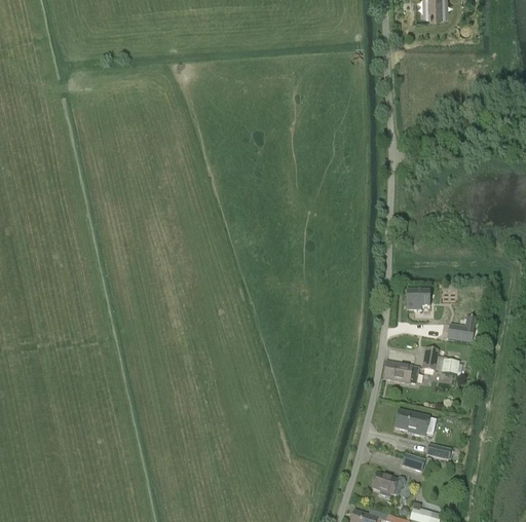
[(424,0),(424,9),(429,9),(429,10),(433,10),(433,9),(442,9),(442,0),(424,0)]
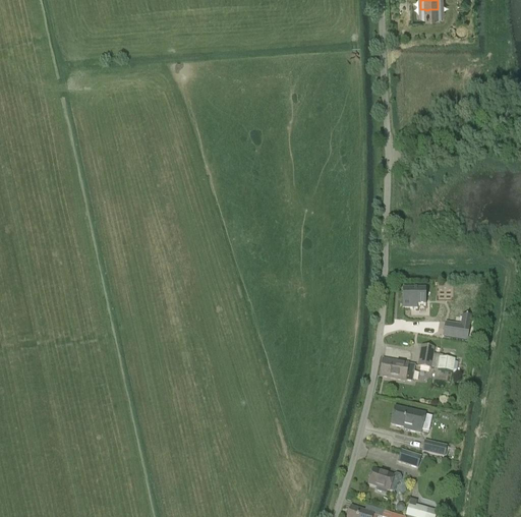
[(402,286),(402,305),(417,305),(417,302),(425,302),(425,286),(402,286)]
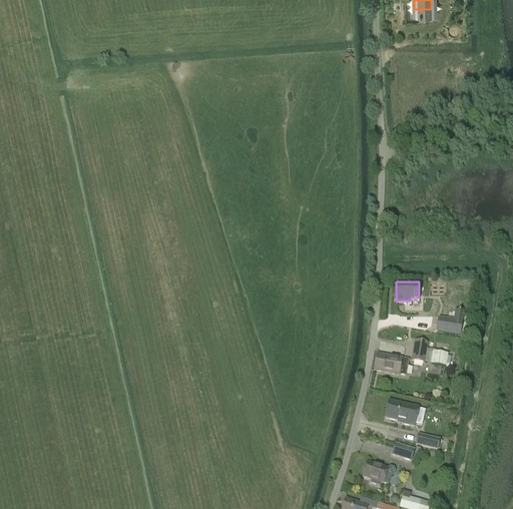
[(460,333),(464,309),(455,308),(453,318),(438,315),(436,329),(460,333)]
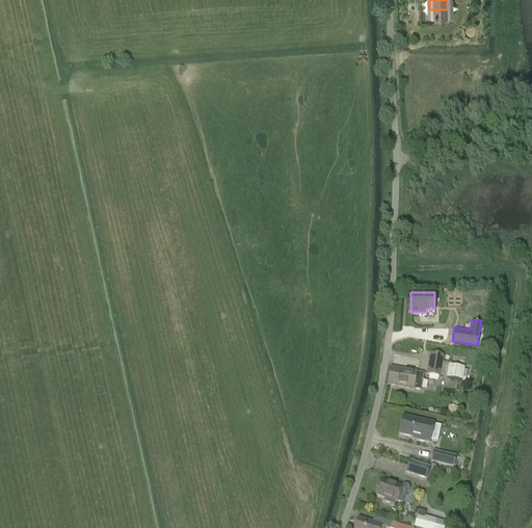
[(427,370),(441,373),(445,352),(430,350),(427,370)]
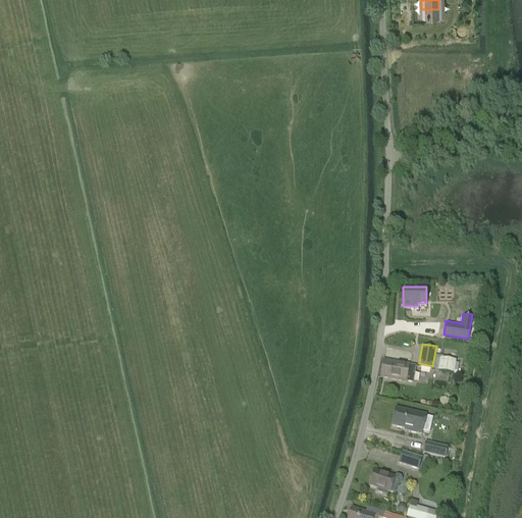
[(439,354),(437,367),(454,370),(456,357),(439,354)]
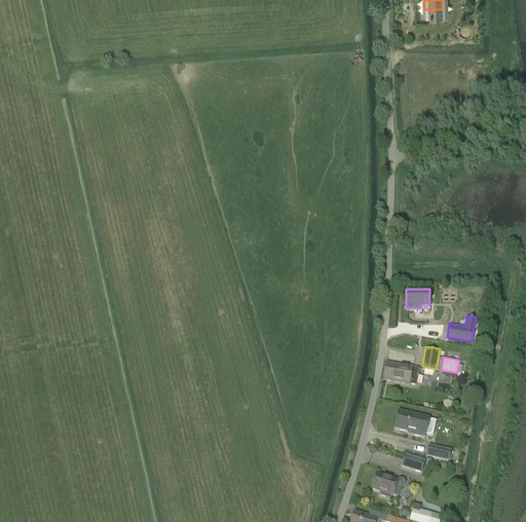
[(416,382),(419,366),(386,360),(384,377),(416,382)]
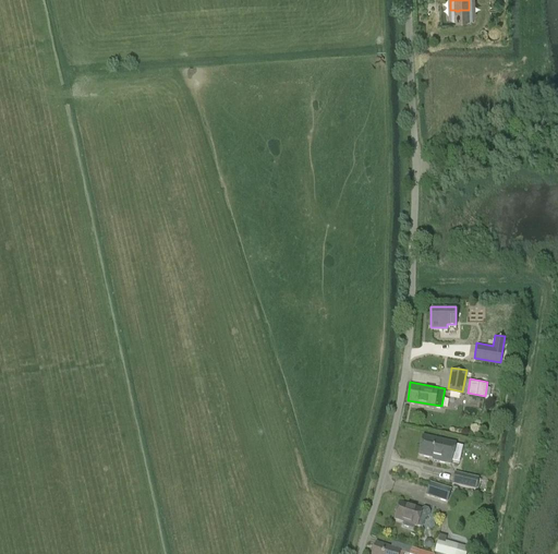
[(456,441),(423,433),(419,453),(438,457),(437,458),(450,461),(456,441)]
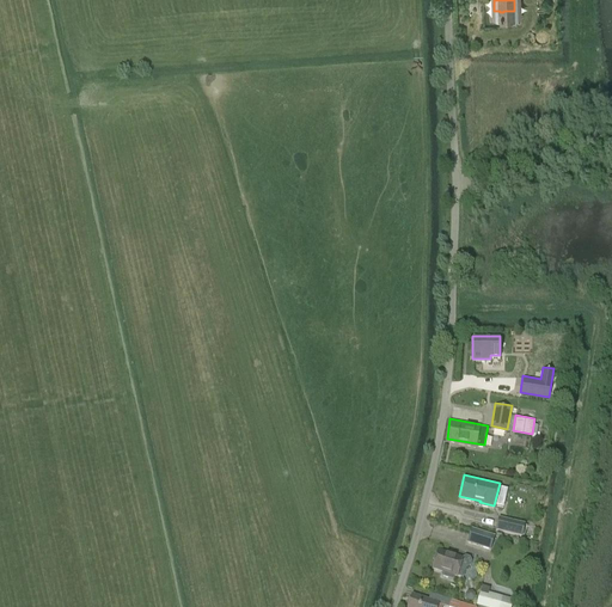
[(496,527),(522,533),(525,521),(500,515),(496,527)]
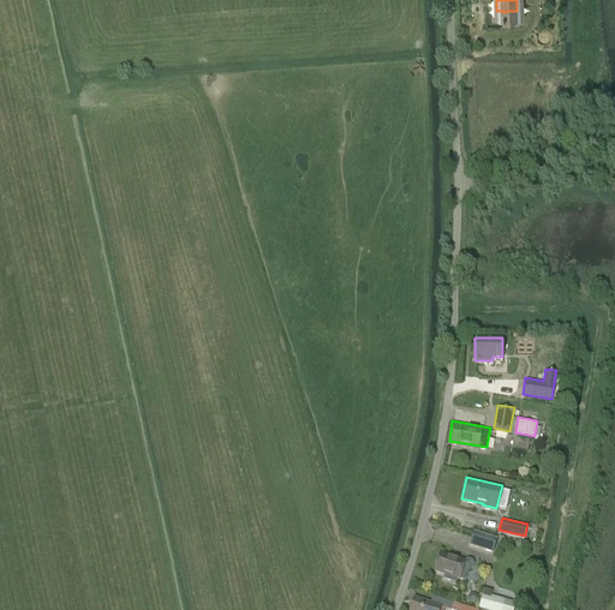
[(470,542),(493,550),(497,536),(475,527),(470,542)]
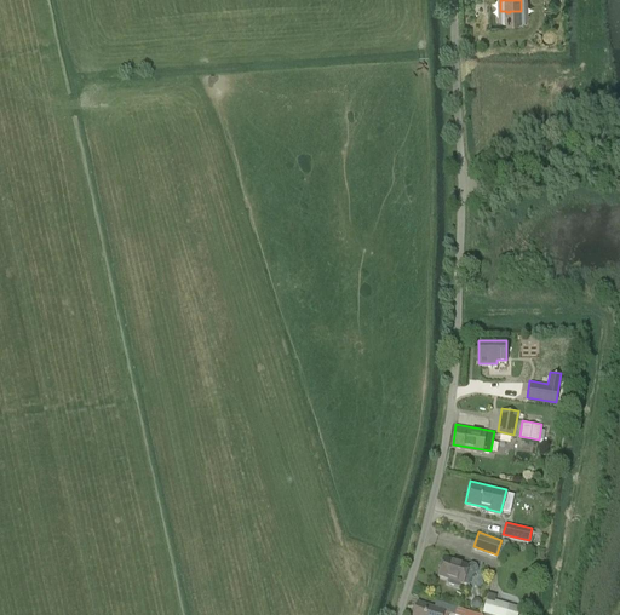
[(445,555),(438,573),(449,575),(447,580),(459,584),(460,579),(463,580),(464,580),(469,581),(472,572),(477,569),(478,565),(476,562),(472,561),(469,562),(468,563),(445,555)]
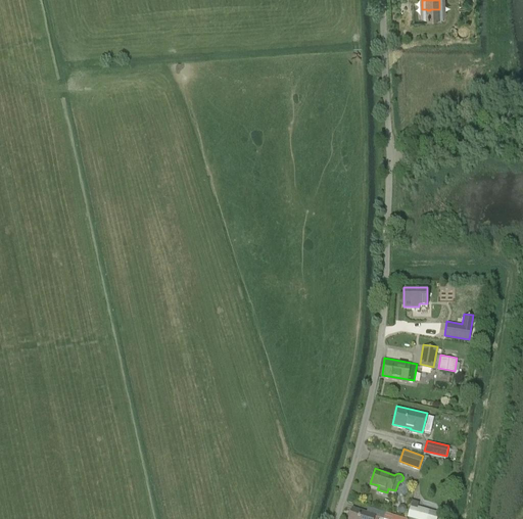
[(407,515),(421,518),(436,518),(439,510),(418,504),(418,502),(411,500),(407,515)]
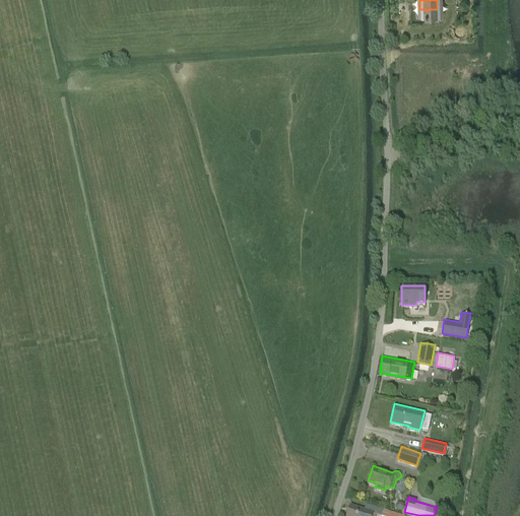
[(371,515),(373,511),(381,513),(383,507),(366,502),(365,507),(350,503),(345,515),(371,515)]
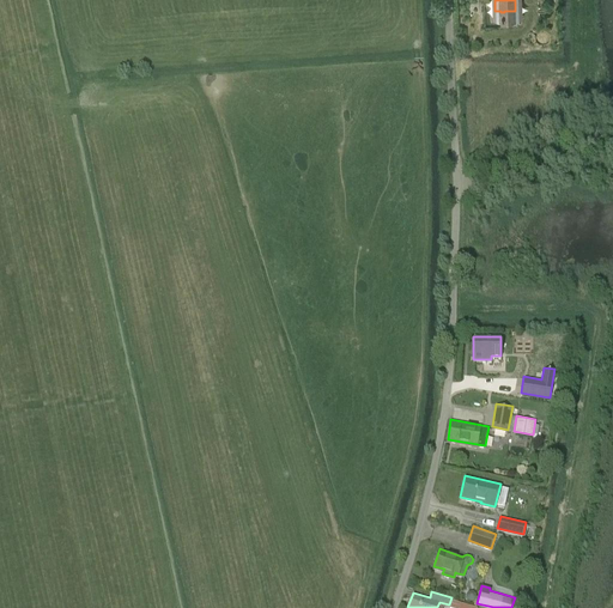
All buildings are outlined.
